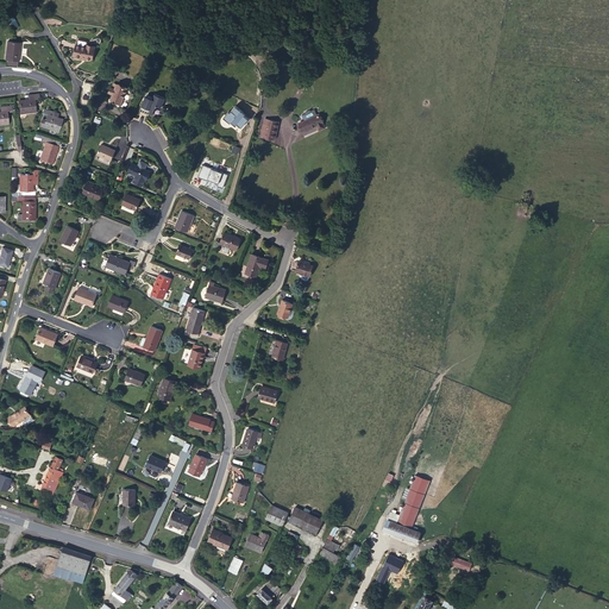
[(77,41),(74,57),(81,58),(81,57),(87,58),(93,60),(95,46),(87,45),(88,43),(87,42),(86,41),(80,39),(79,39),(77,41)]
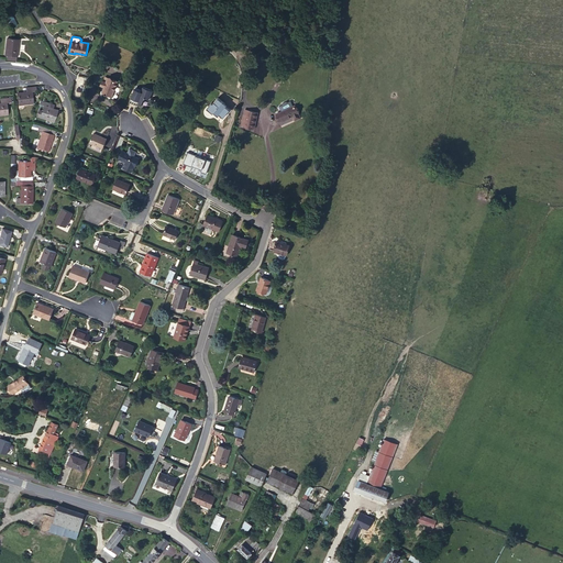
[(18,50),(19,40),(8,39),(8,43),(7,43),(6,55),(7,55),(7,59),(17,61),(17,56),(18,51),(17,51),(17,48),(18,50)]
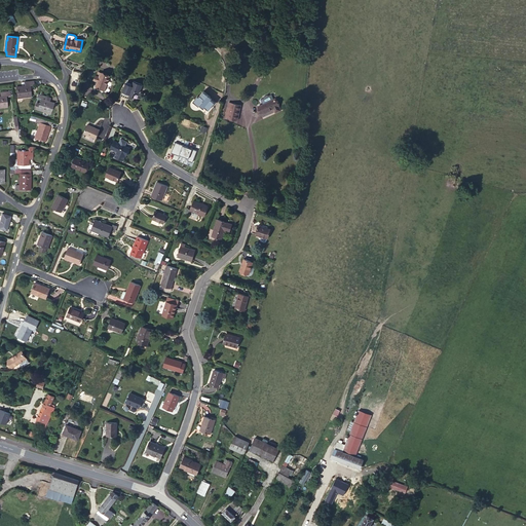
[(96,86),(105,90),(110,76),(101,73),(100,77),(97,76),(96,76),(94,80),(98,81),(96,86)]
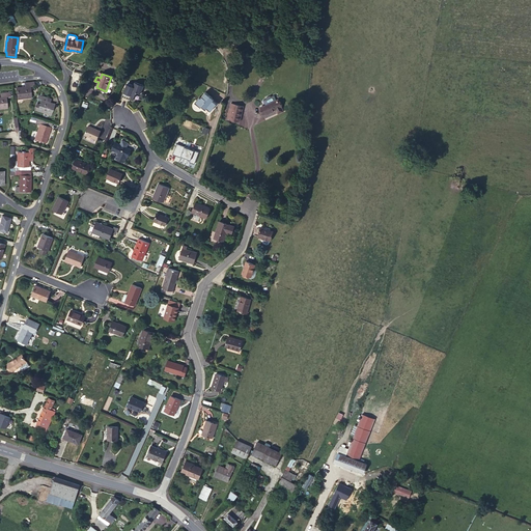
[(22,99),(31,98),(30,86),(34,86),(34,82),(24,83),(25,88),(22,88),(22,87),(17,88),(18,99),(22,98),(22,99)]
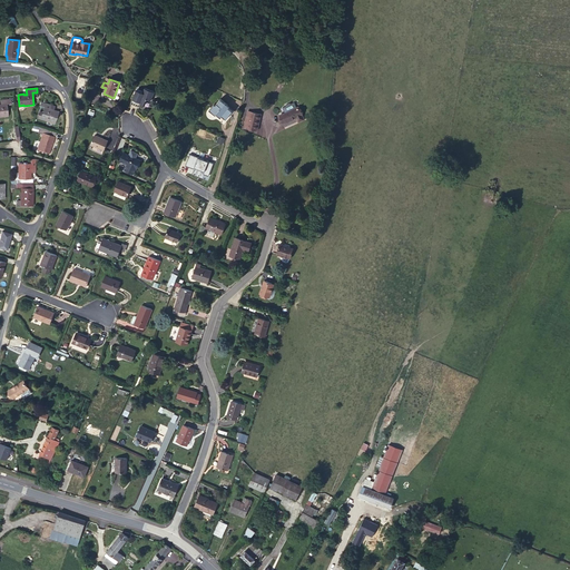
[(150,101),(155,92),(145,88),(143,92),(136,90),(130,104),(139,107),(141,102),(144,104),(146,99),(150,101)]
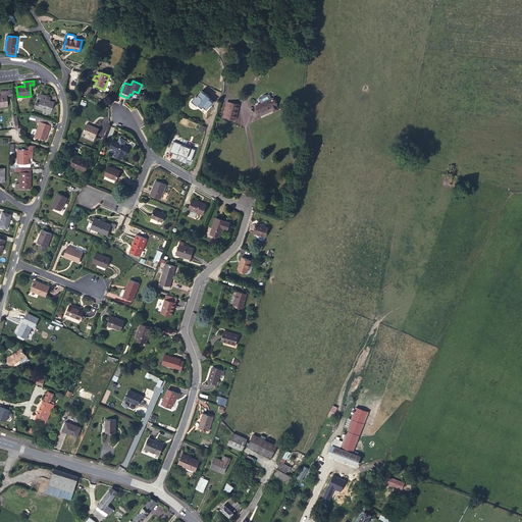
[(0,106),(7,106),(6,95),(10,95),(10,91),(1,92),(1,97),(0,96),(0,106)]
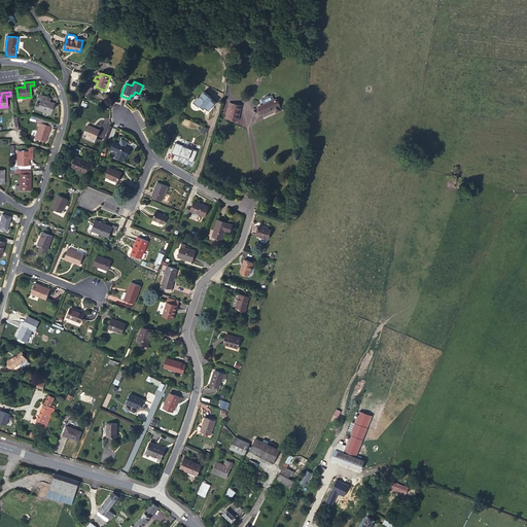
[(199,98),(198,97),(194,103),(199,107),(200,106),(204,109),(206,107),(209,110),(213,106),(215,103),(209,98),(210,97),(204,92),(199,98)]
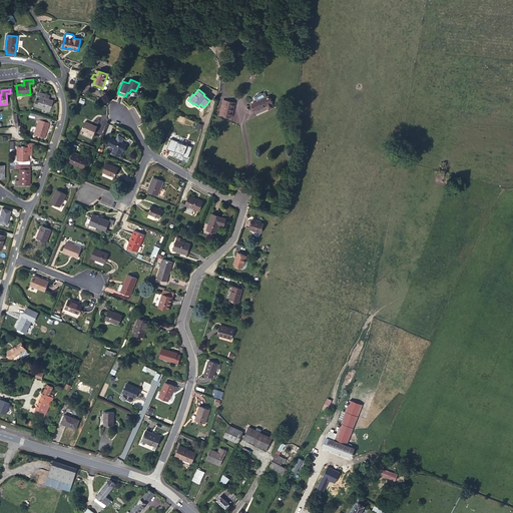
[(49,111),(53,100),(48,99),(47,98),(46,99),(44,99),(45,94),(37,91),(36,95),(40,96),(38,101),(36,107),(45,109),(45,108),(48,109),(47,110),(49,111)]
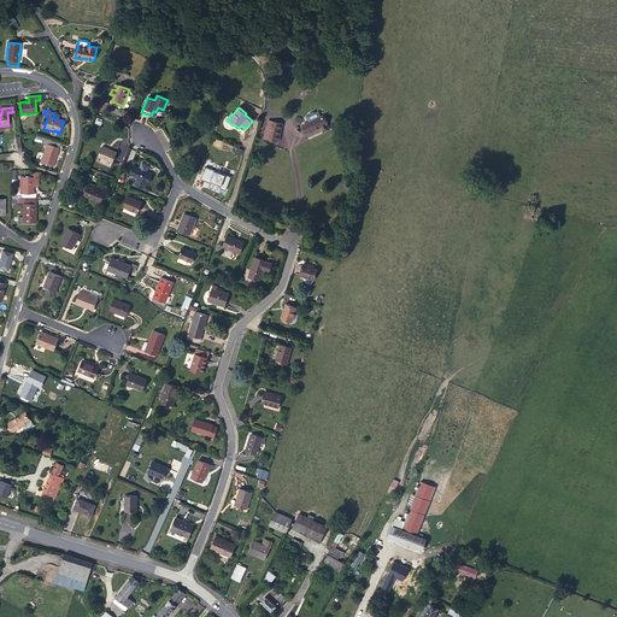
[(329,129),(323,116),(304,124),(307,134),(322,128),(323,130),(323,133),(329,129)]
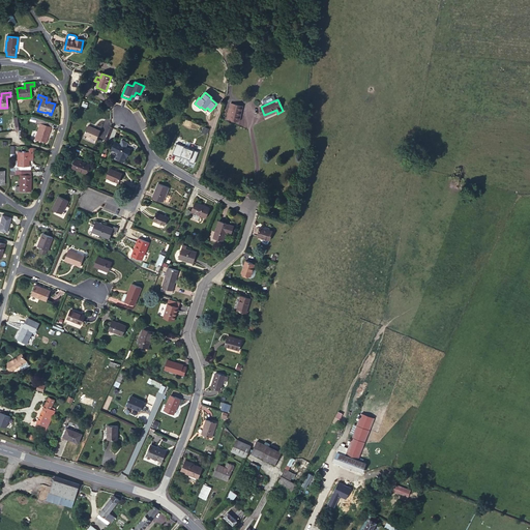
[(239,121),(242,106),(233,104),(230,119),(239,121)]
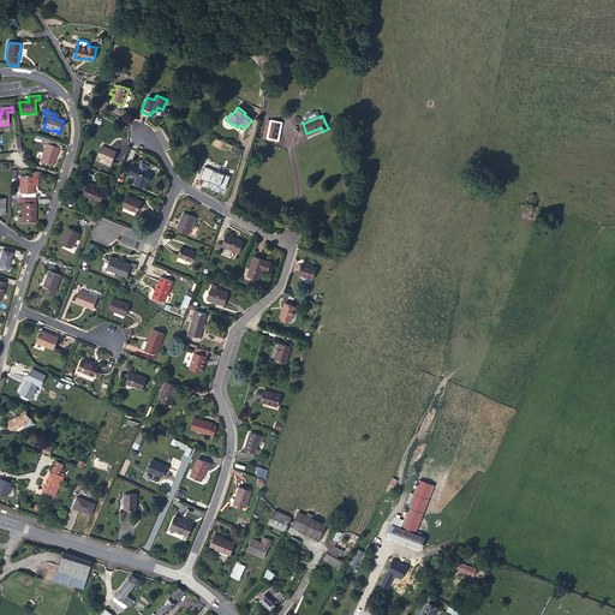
[(53,165),(60,143),(42,137),(41,142),(46,144),(41,161),(53,165)]
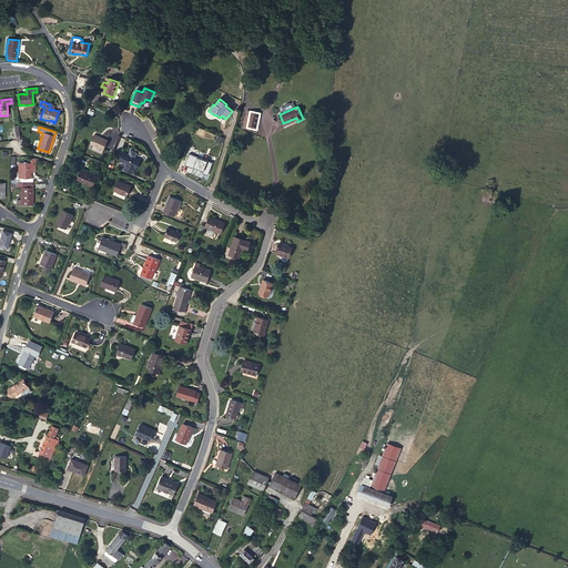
[(103,150),(108,140),(94,134),(90,144),(103,150)]
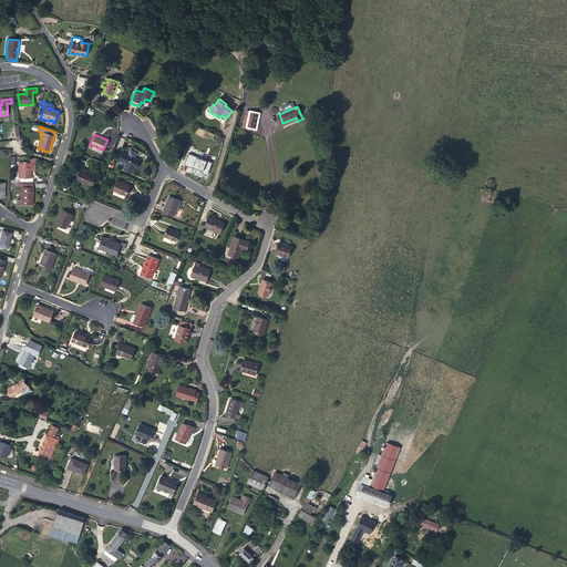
[(127,164),(135,167),(136,167),(140,160),(123,152),(120,160),(127,164)]
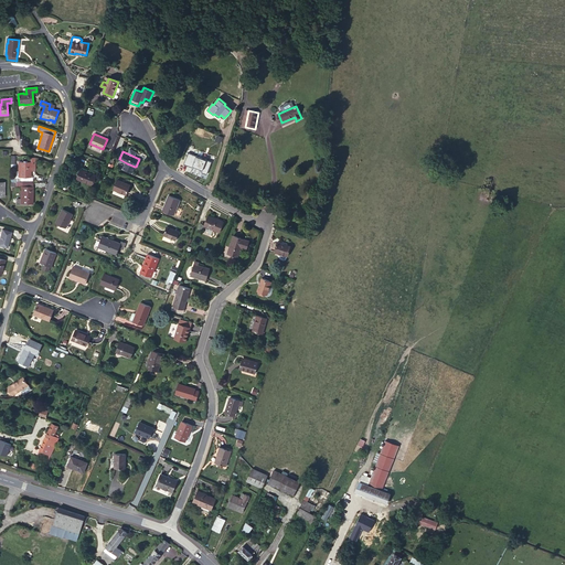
[(211,162),(189,152),(184,163),(192,167),(193,166),(202,170),(202,172),(206,174),(211,162)]
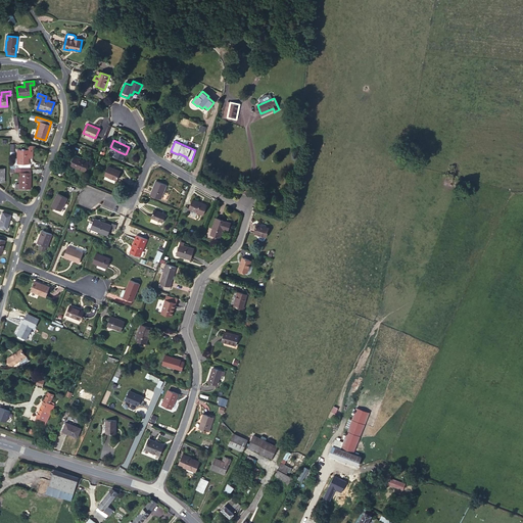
[(29,150),(17,150),(17,163),(18,163),(28,163),(29,163),(29,158),(28,158),(28,155),(33,155),(33,146),(29,146),(29,150)]
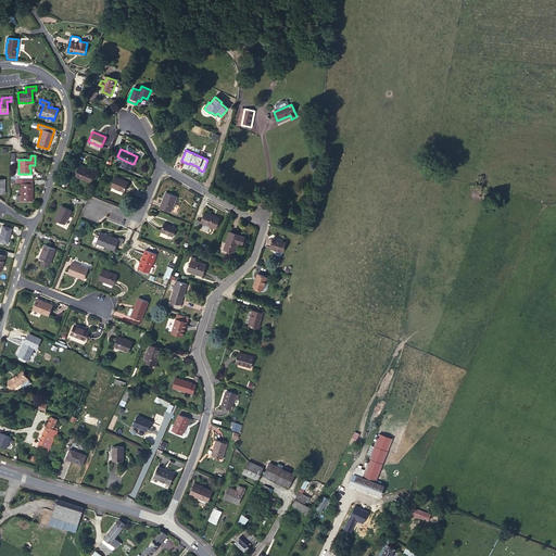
[(133,164),(125,161),(122,166),(130,169),(133,164)]
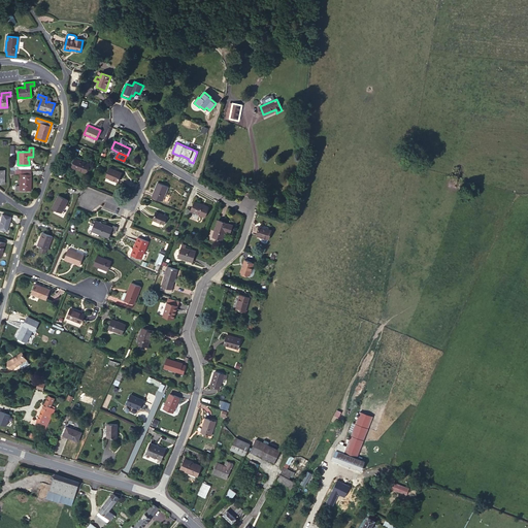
[(86,172),(89,164),(75,159),(72,167),(86,172)]
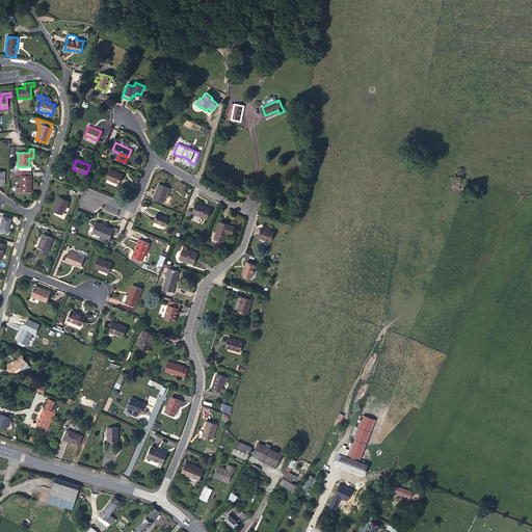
[(118,183),(123,175),(110,169),(107,178),(118,183)]
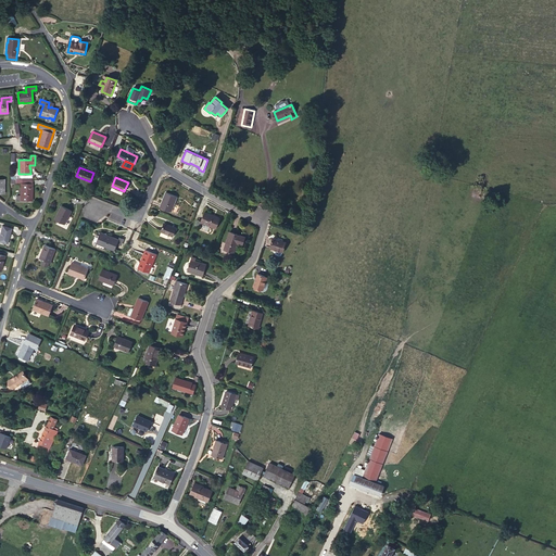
[(21,200),(33,201),(33,179),(16,179),(16,184),(21,184),(21,196),(21,200)]
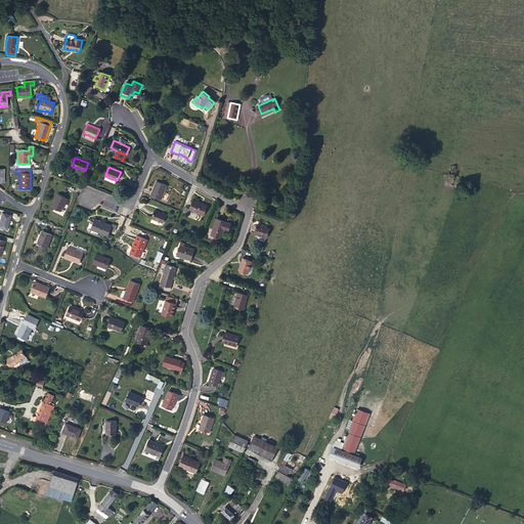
[(150,195),(161,200),(167,185),(157,181),(150,195)]
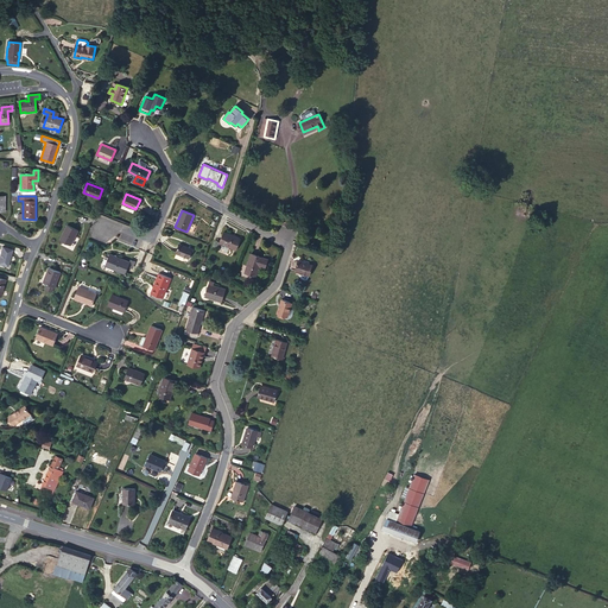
[(78,230),(68,225),(59,239),(71,245),(78,230)]
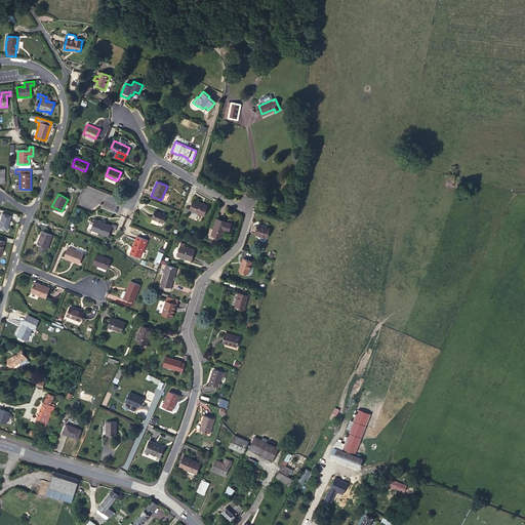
[(204,215),(208,206),(194,200),(190,209),(204,215)]
